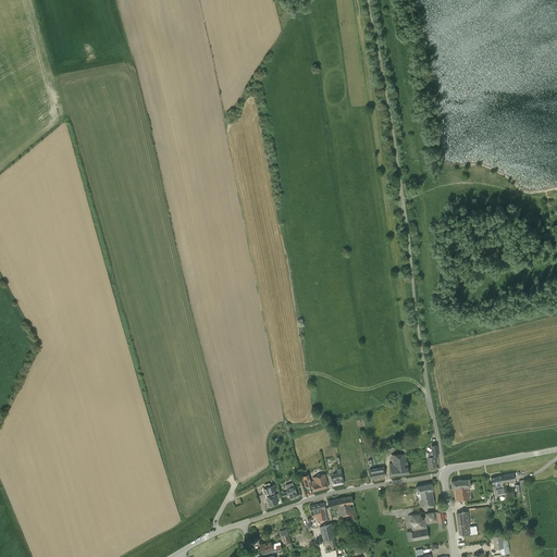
[(428,453),(429,457),(428,457),(429,468),(436,467),(435,456),(434,456),(434,452),(438,452),(436,442),(430,443),(432,453),(428,453)]
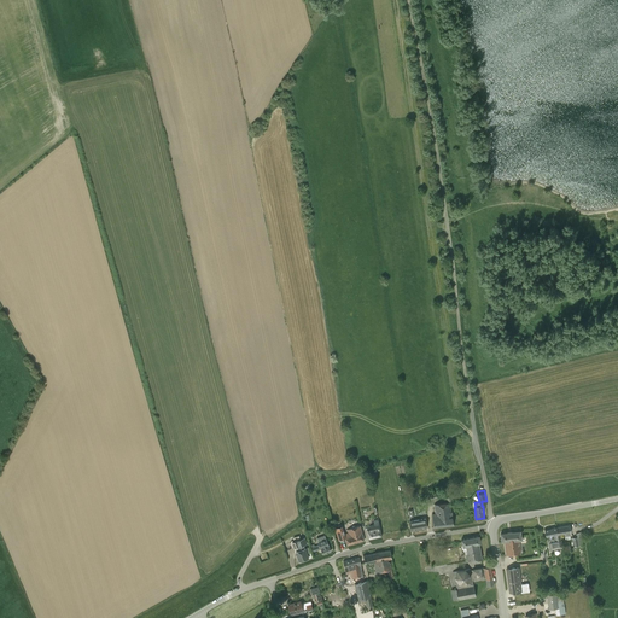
[(450,502),(447,503),(435,505),(435,514),(432,514),(433,528),(454,525),(450,502)]
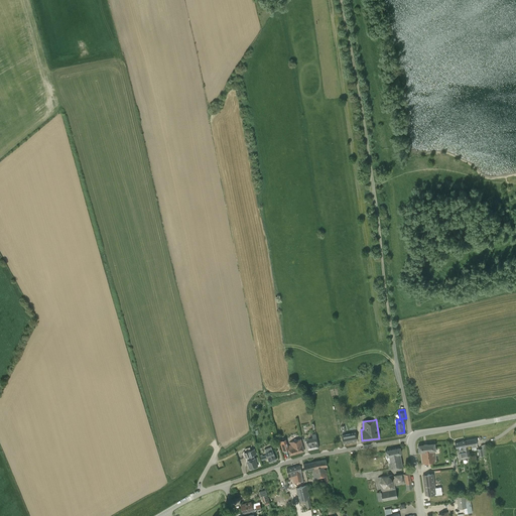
[(315,433),(311,434),(312,438),(308,439),(309,443),(306,443),(308,450),(318,447),(315,433)]
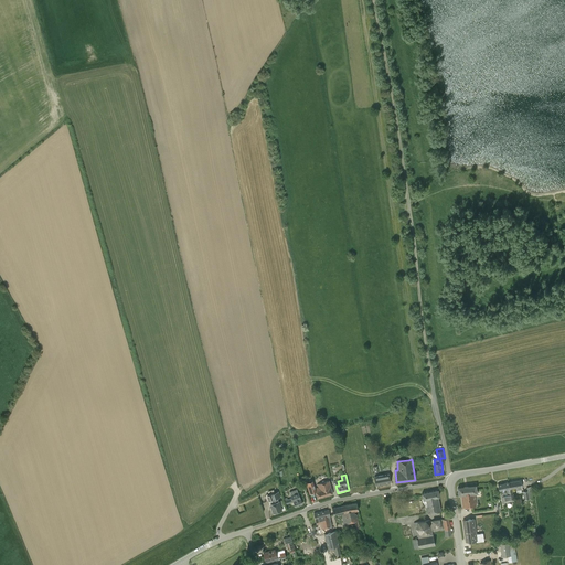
[(382,476),(374,477),(375,486),(385,484),(391,483),(388,475),(382,476)]
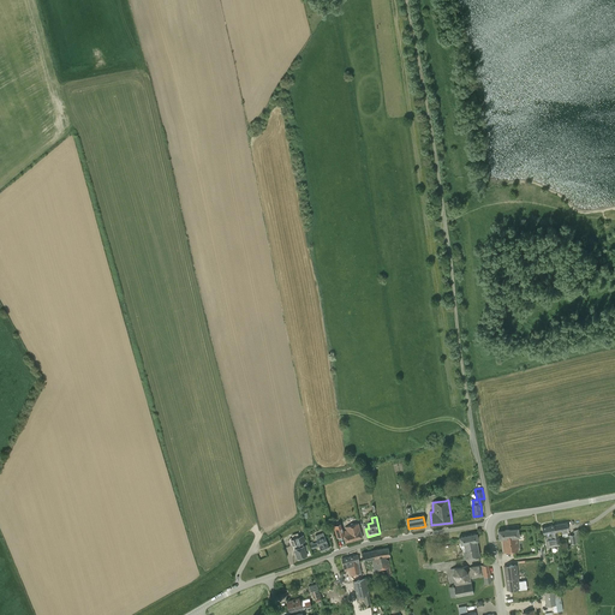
[(352,524),(351,524),(350,525),(350,526),(346,527),(346,531),(342,531),(340,524),(333,526),(336,538),(344,536),(346,543),(363,538),(360,531),(360,530),(358,523),(353,525),(353,524),(352,524)]
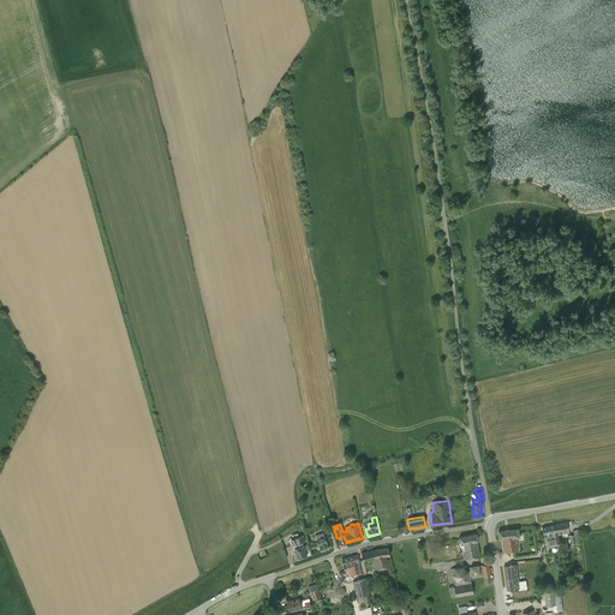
[(567,523),(554,525),(555,531),(557,531),(561,530),(562,537),(568,537),(567,532),(568,532),(567,523)]
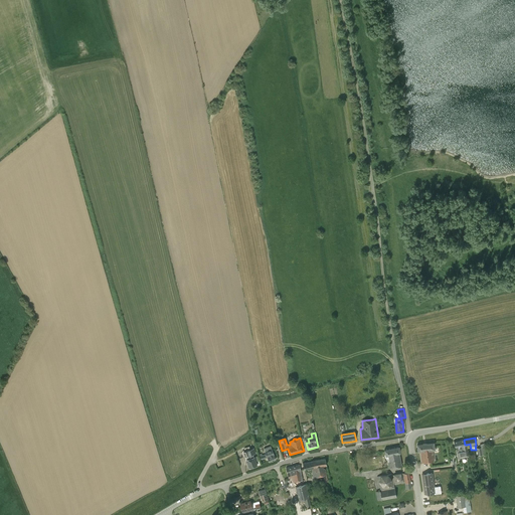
[(464,440),(454,442),(455,447),(456,447),(457,452),(458,459),(469,457),(469,456),(467,445),(465,445),(464,440)]
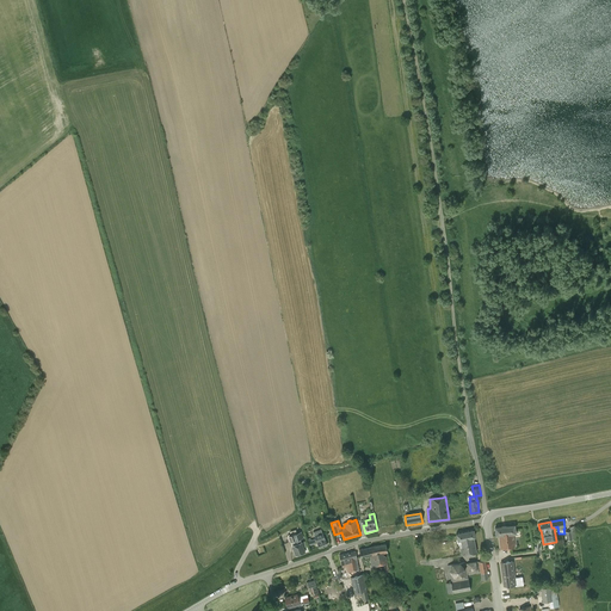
[(513,534),(516,534),(514,524),(494,528),(495,536),(499,536),(500,549),(514,547),(513,534)]
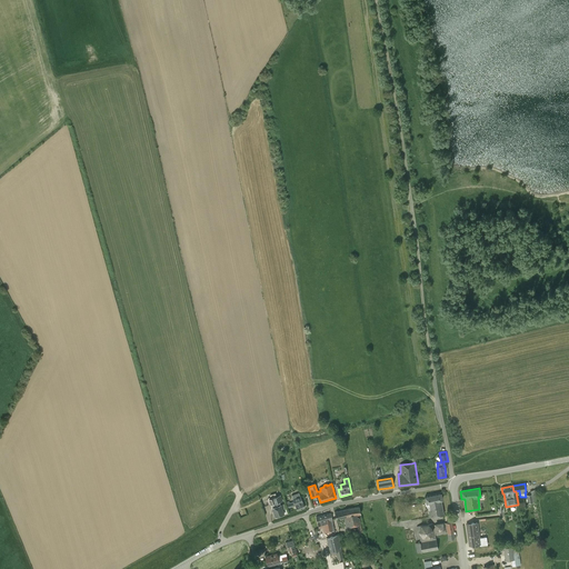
[(302,502),(300,496),(299,492),(292,496),(293,498),(292,499),(296,505),(298,510),(305,508),(302,502)]
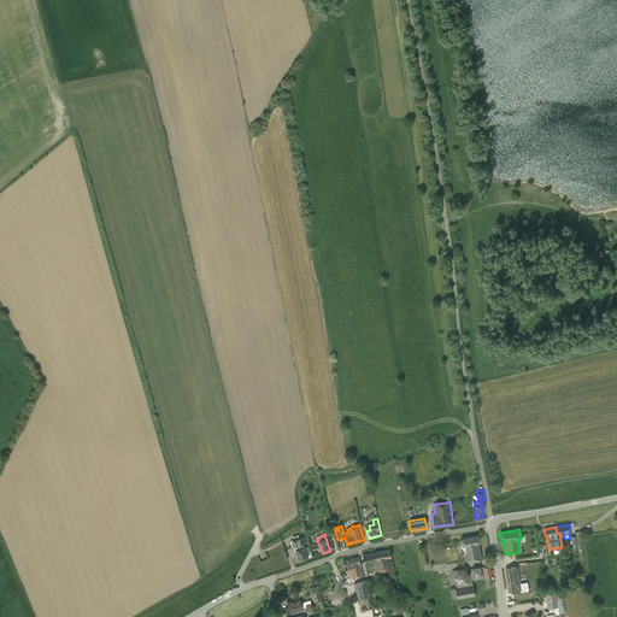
[(466,560),(481,558),(479,542),(480,541),(479,535),(460,539),(462,545),(464,545),(464,548),(465,552),(466,560)]
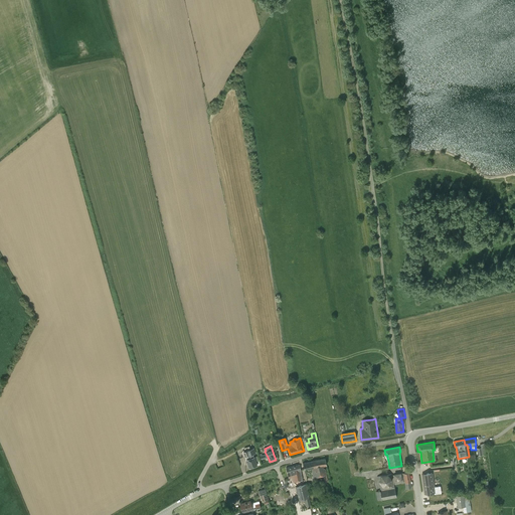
[(482,448),(476,449),(478,456),(482,455),(482,456),(486,455),(485,447),(482,448)]
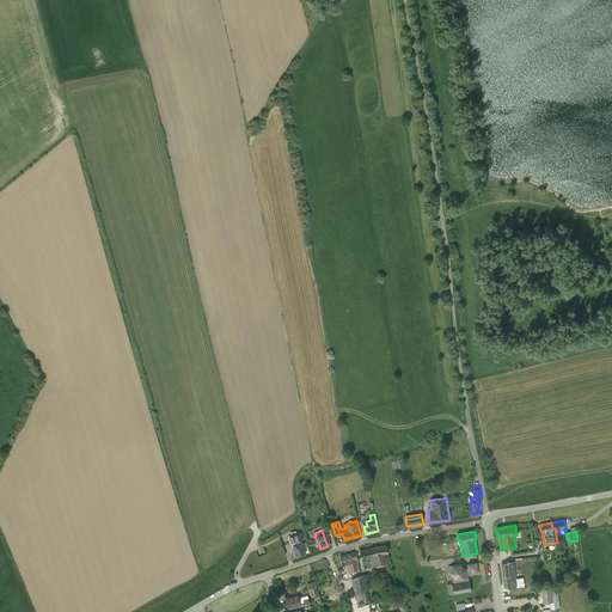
[(303,543),(301,539),(304,538),(301,533),(289,537),(291,542),(293,546),(295,557),(306,554),(303,543)]
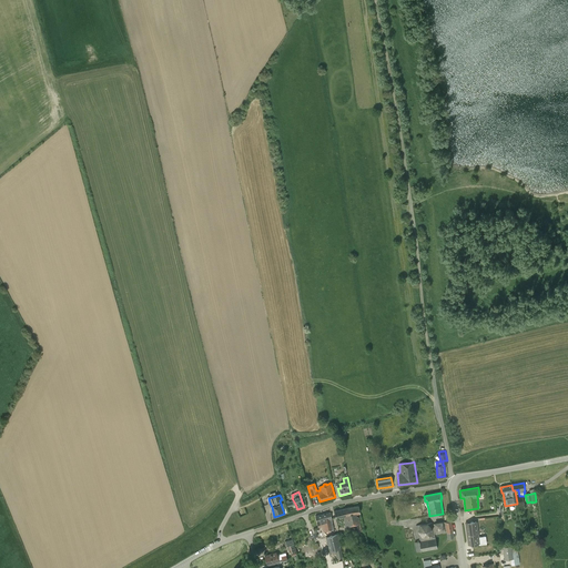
[(355,513),(356,513),(357,514),(361,513),(358,505),(348,507),(342,508),(334,510),(335,518),(338,517),(340,518),(342,518),(342,516),(343,516),(345,527),(356,524),(358,531),(362,530),(359,524),(361,524),(358,517),(358,518),(357,516),(356,517),(355,513)]
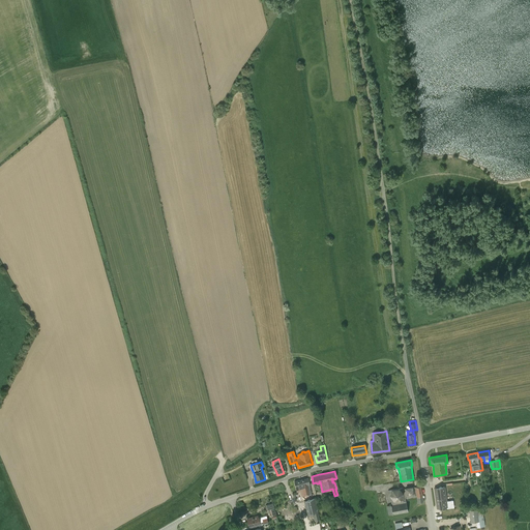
[(300,491),(301,496),(312,494),(311,488),(310,484),(308,478),(294,481),(297,492),(300,491)]
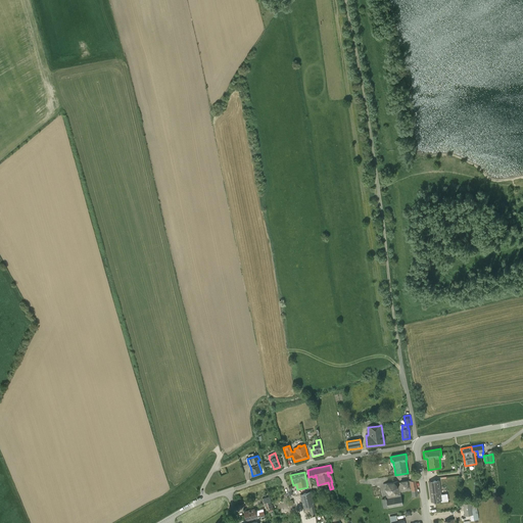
[(418,495),(417,489),(416,480),(409,481),(408,481),(408,480),(399,482),(398,483),(397,481),(394,482),(393,481),(386,482),(386,483),(382,484),(385,498),(381,500),(383,509),(388,508),(388,509),(402,505),(400,495),(400,492),(411,490),(412,496),(418,495)]
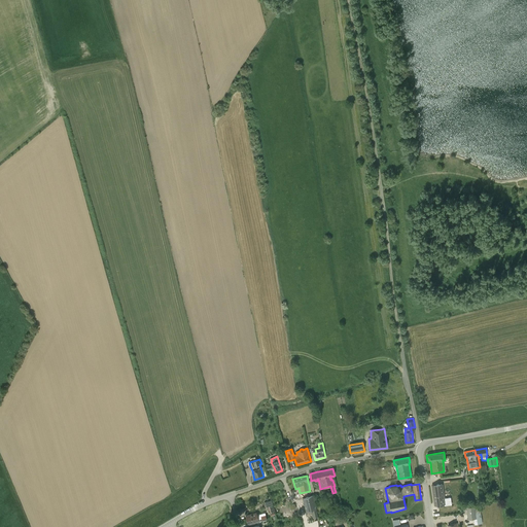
[(445,499),(443,484),(431,486),(434,505),(445,503),(445,505),(451,504),(450,498),(445,499)]
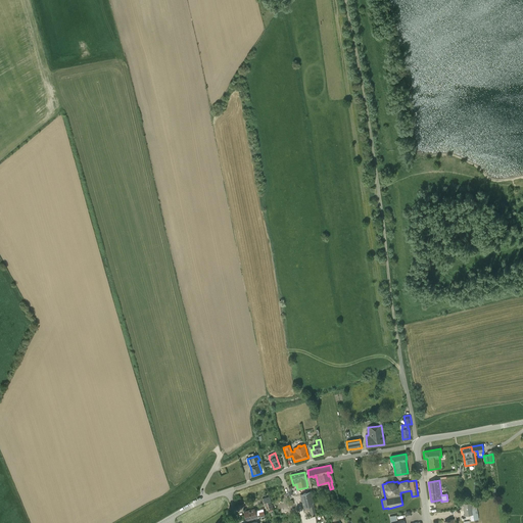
[(316,513),(314,505),(311,491),(300,494),(303,508),(308,506),(311,514),(316,513)]
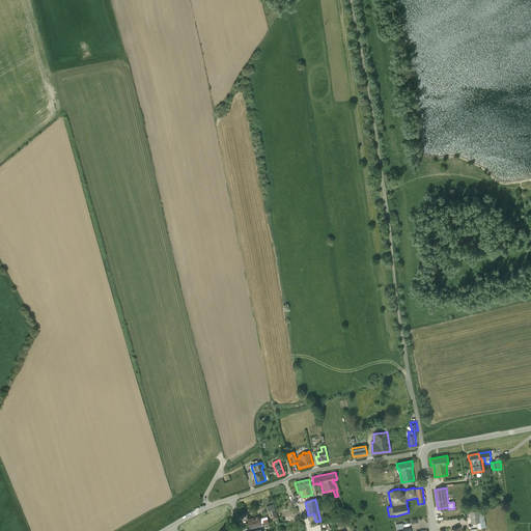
[(273,504),(269,506),(269,507),(267,508),(268,511),(271,510),(272,518),(273,521),(277,520),(276,515),(275,510),(273,504)]
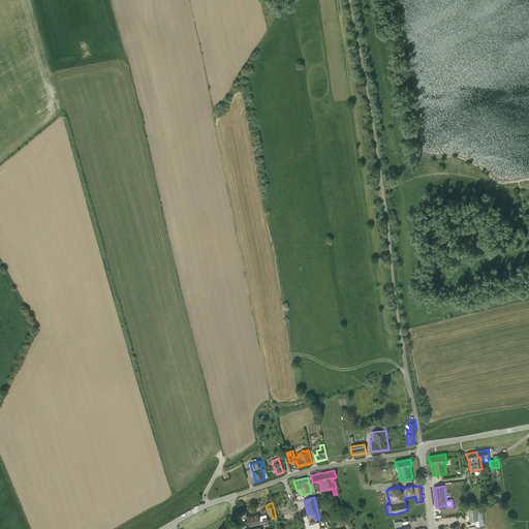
[(469,522),(475,521),(476,527),(484,526),(481,507),(476,508),(476,507),(468,508),(469,522)]
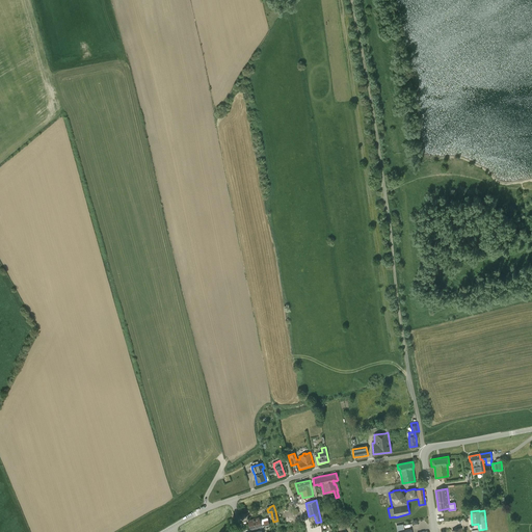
[(264,523),(261,524),(259,517),(248,521),(250,530),(259,527),(269,525),(268,520),(264,521),(264,523)]
